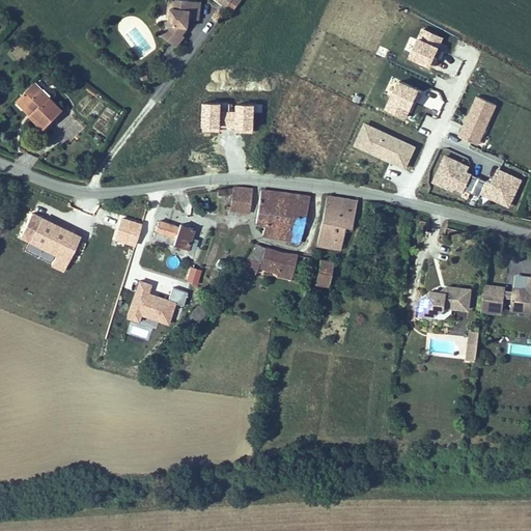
[(223,0),(239,11),(247,0),(223,0)]
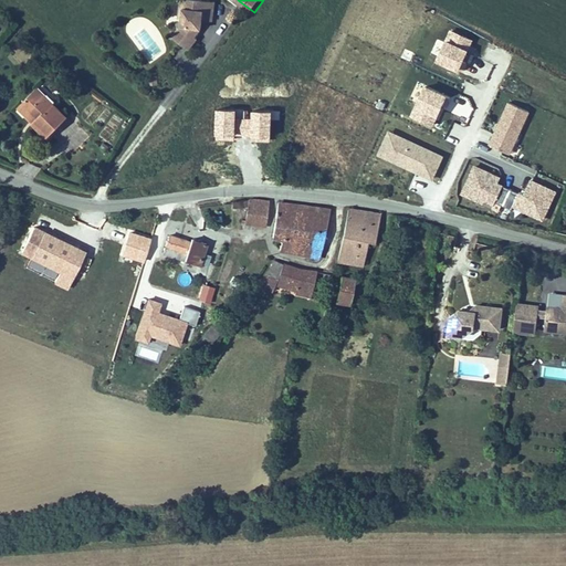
[(195,32),(187,44),(203,56),(212,44),(209,43),(211,41),(208,39),(211,35),(216,34),(216,25),(227,27),(228,7),(203,4),(203,14),(197,14),(196,24),(195,32)]
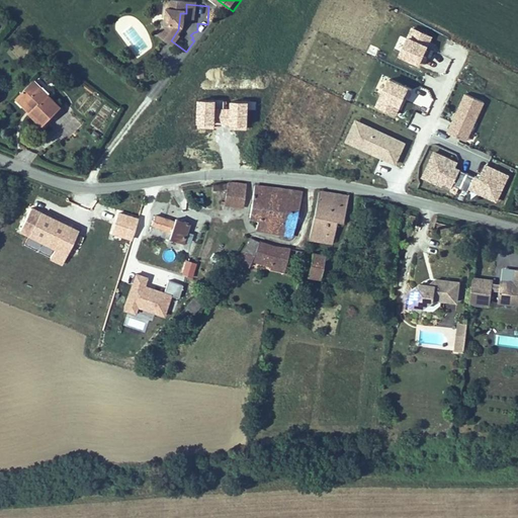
[(186,13),(186,4),(178,4),(176,22),(179,22),(180,13),(186,13)]
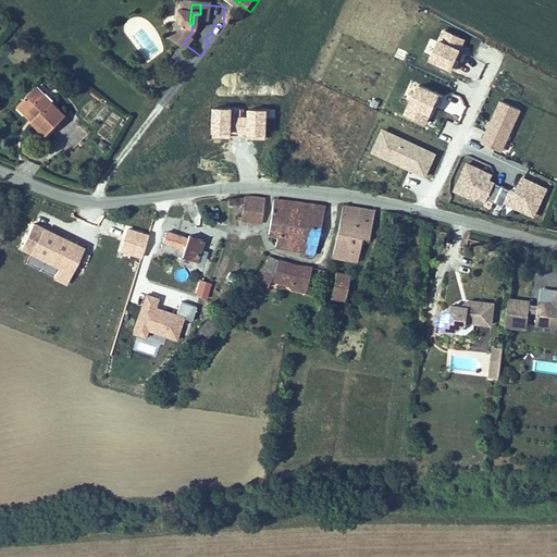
[(0,36),(1,38),(12,23),(0,13),(0,36)]
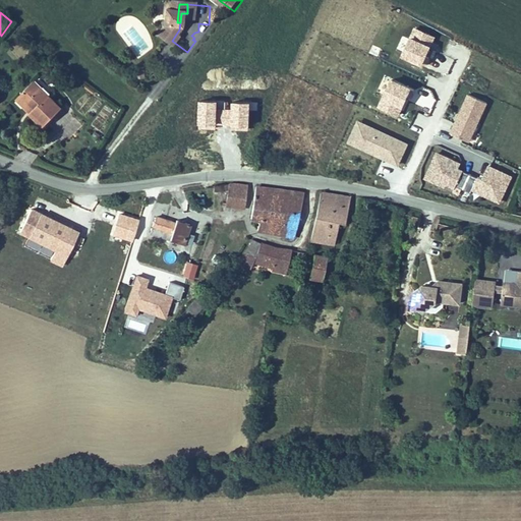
[(133,26),(124,34),(139,54),(149,47),(133,26)]
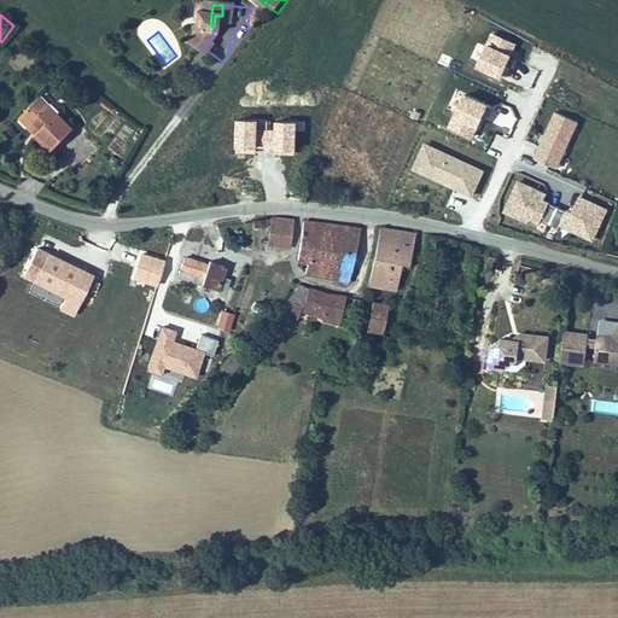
[(505,66),(514,44),(493,34),(478,65),(505,77),(509,69),(505,66)]
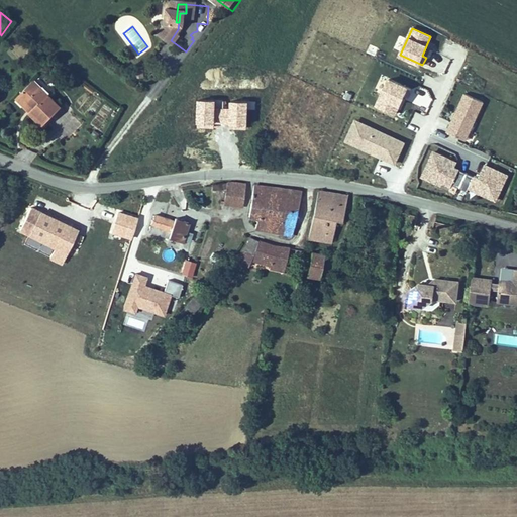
[(411,89),(389,79),(377,105),(395,114),(404,95),(408,97),(411,89)]
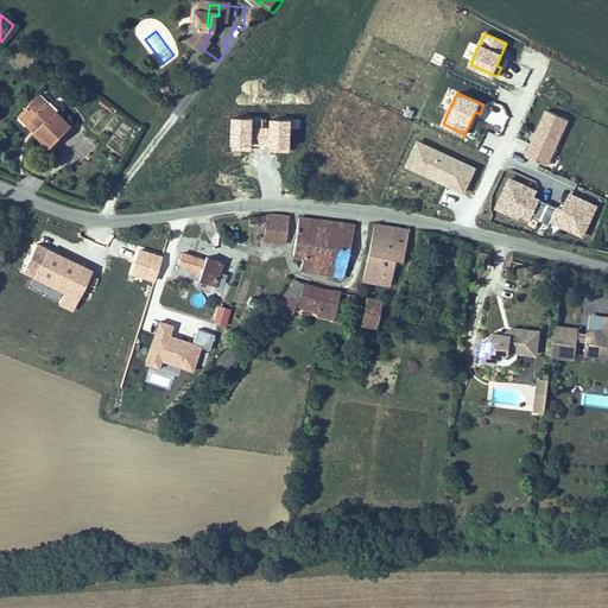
[(92,128),(58,95),(43,112),(57,127),(54,131),(70,149),(92,128)]
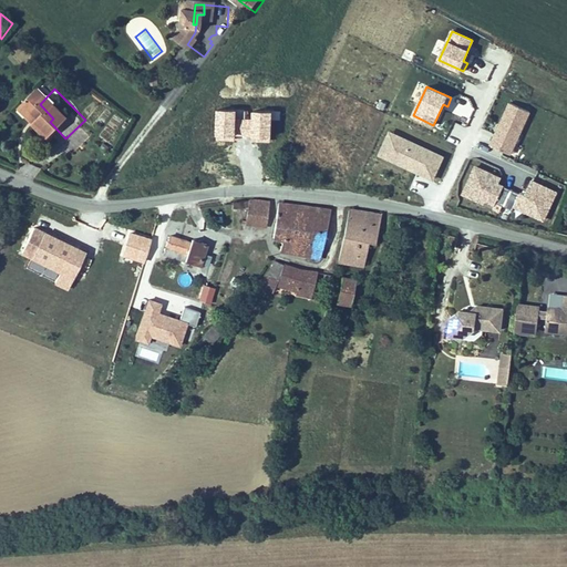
[(529,111),(509,102),(491,145),(504,151),(507,143),(514,145),(529,111)]
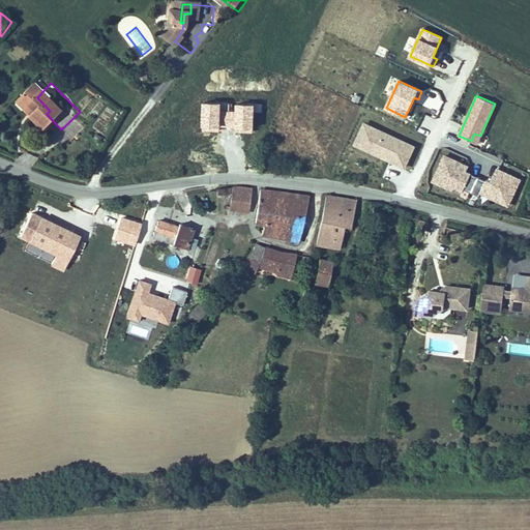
[(50,111),(37,97),(33,100),(47,114),(50,111)]
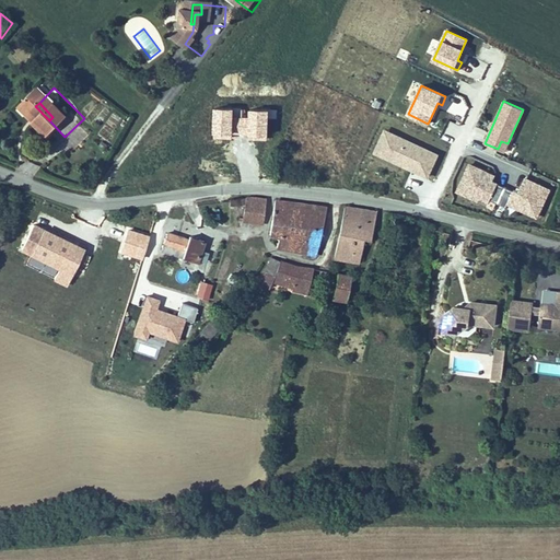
[(428,176),(438,154),(393,133),(383,155),(398,163),(399,160),(403,162),(401,164),(428,176)]
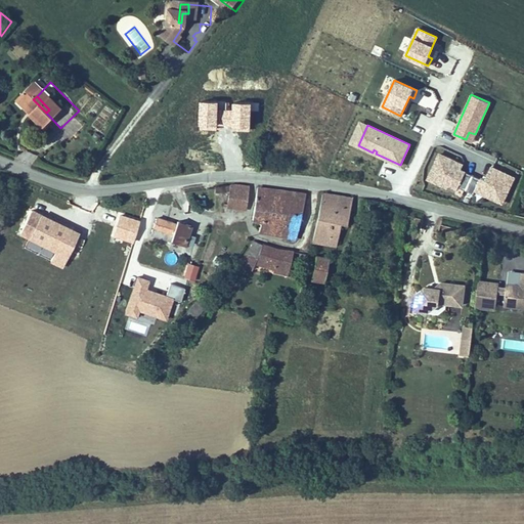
[(503,203),(514,177),(491,167),(485,179),(481,177),(480,178),(465,171),(464,174),(460,172),(463,165),(439,154),(428,178),(440,184),(442,179),(449,182),(448,184),(457,188),(459,186),(474,193),(477,187),(492,195),(491,198),(503,203)]
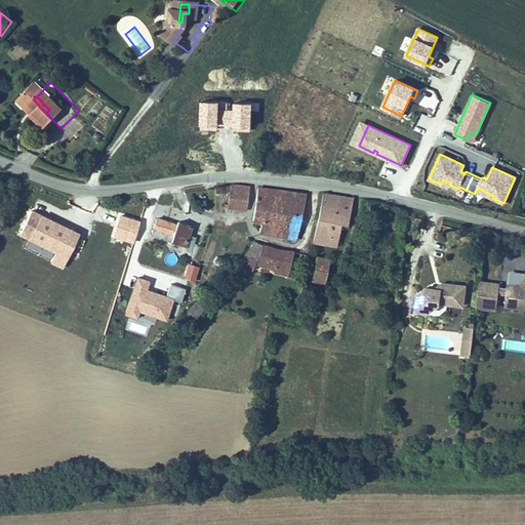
[(248,187),(242,187),(240,208),(246,209),(248,187)]
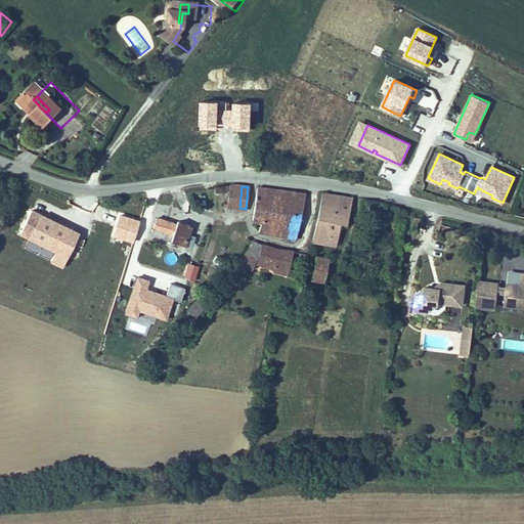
[(257,187),(248,186),(246,209),(255,210),(257,187)]
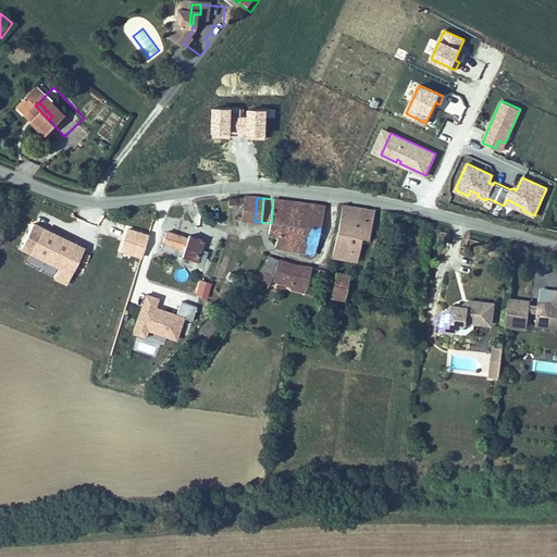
[(325,202),(288,198),(285,229),(293,230),(292,243),(306,246),(320,249),(329,252),(337,203),(325,202)]
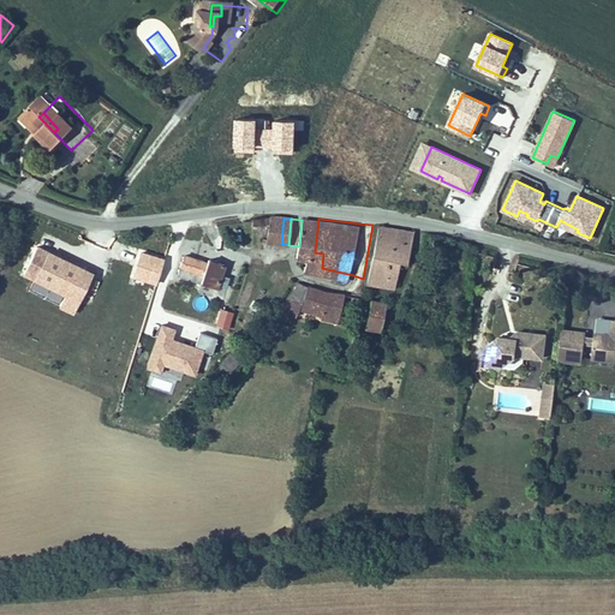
[(410,263),(405,287),(412,288),(416,264),(423,266),(429,233),(390,226),(387,258),(410,263)]
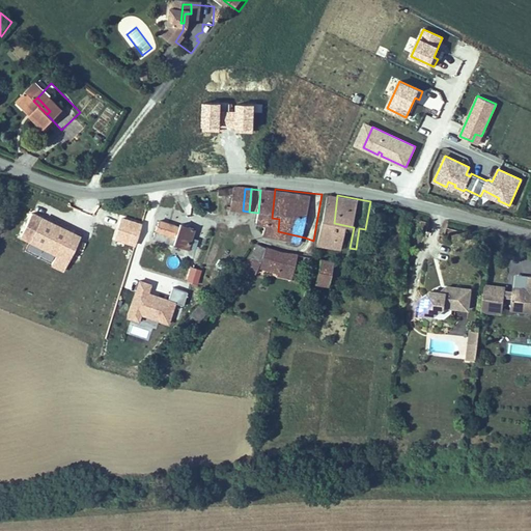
[(80,236),(31,213),(21,236),(56,254),(52,264),(63,270),(80,236)]
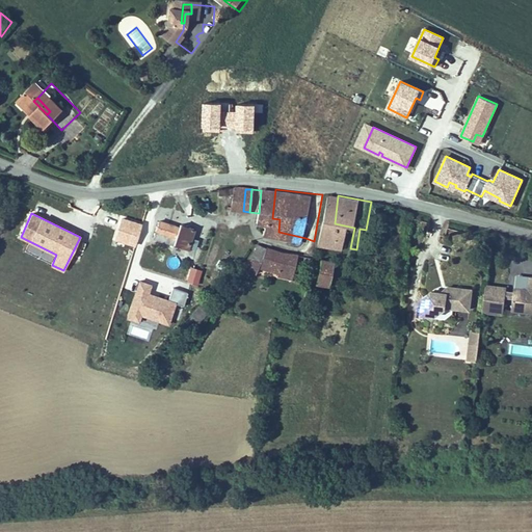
[(141,224),(122,218),(115,239),(135,245),(141,224)]
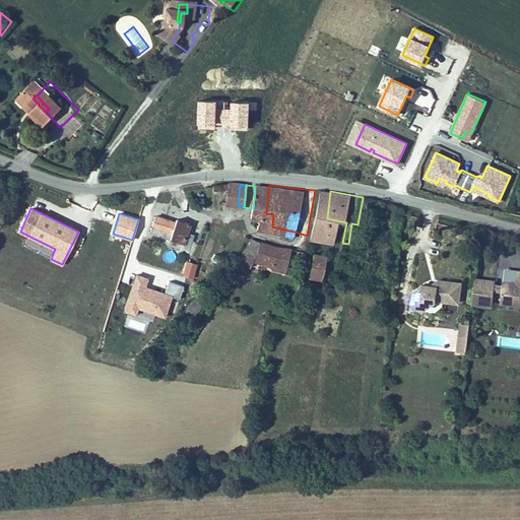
[(175,222),(155,215),(150,233),(183,243),(190,223),(176,219),(175,222)]
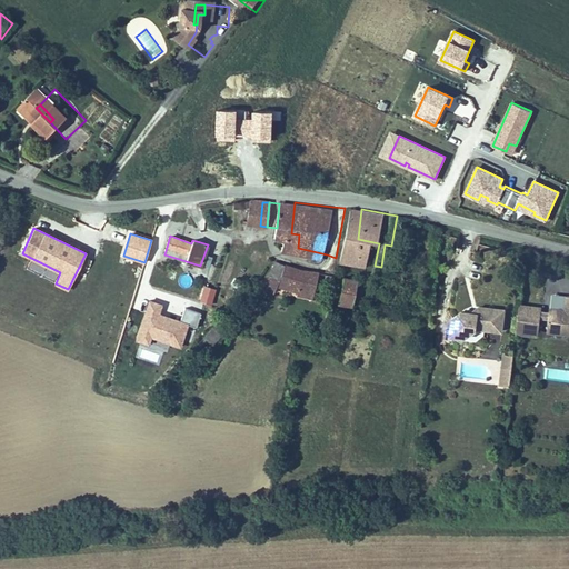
[(375,266),(379,243),(358,239),(357,249),(356,262),(375,266)]
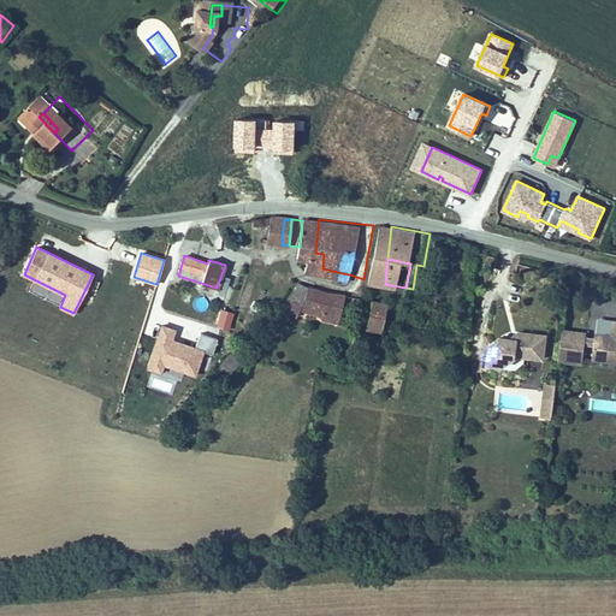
[(323,303),(325,288),(314,285),(311,301),(323,303)]
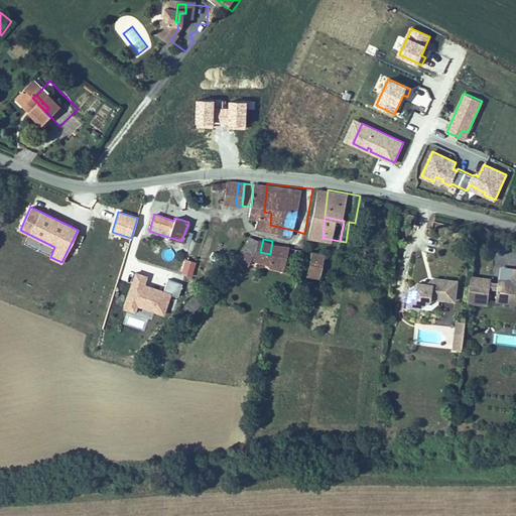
[(302,248),(272,241),(270,254),(260,252),(258,265),(268,267),(269,258),(287,261),(288,258),(300,260),(302,248)]
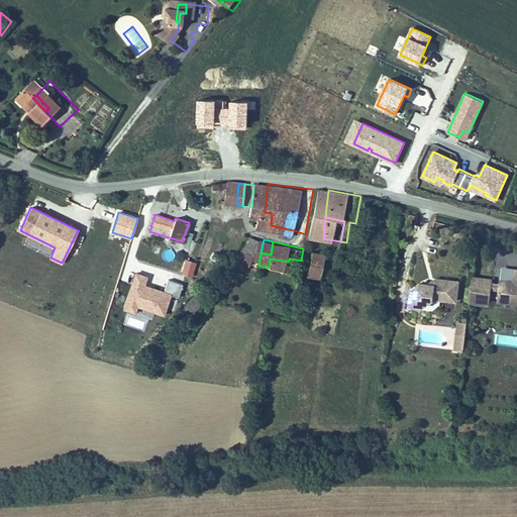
[(310,252),(305,278),(319,281),(324,255),(310,252)]
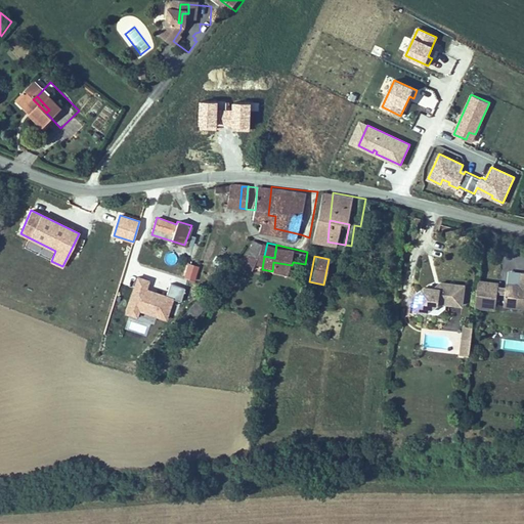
[(305,264),(293,262),(292,265),(292,269),(304,271),(305,264)]
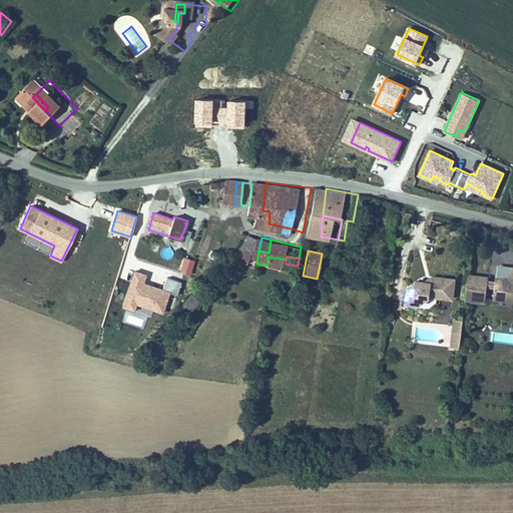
[(193,261),(185,259),(181,272),(189,274),(193,261)]
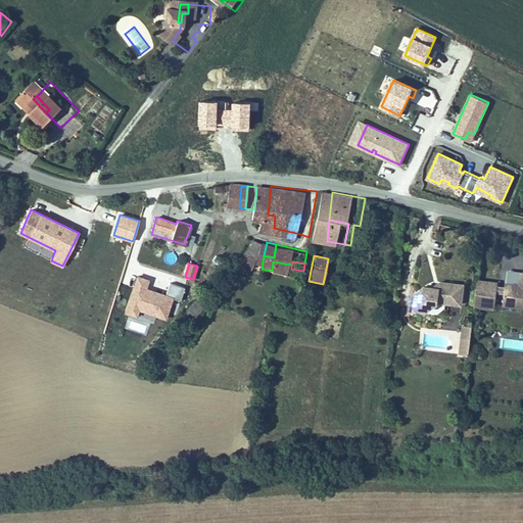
[(148,280),(137,276),(126,312),(136,316),(140,304),(157,311),(156,315),(165,318),(172,298),(180,300),(185,288),(170,283),(165,295),(145,288),(148,280)]
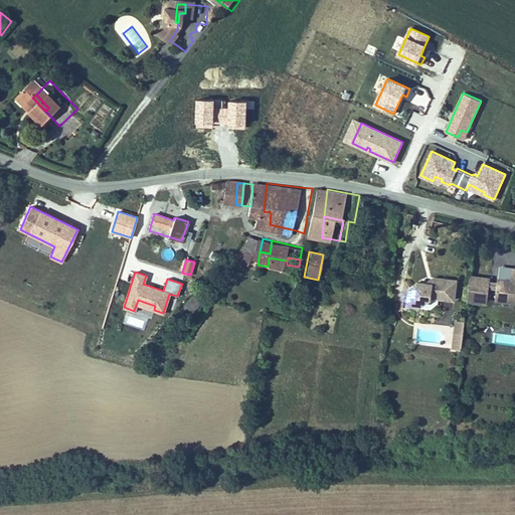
[(512,279),(492,276),(488,301),(508,304),(509,299),(511,288),(514,288),(514,281),(512,281),(512,279)]
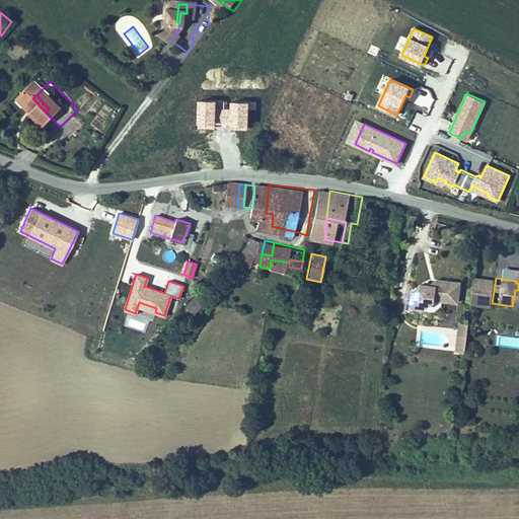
[(479,286),(456,282),(455,288),(443,286),(433,293),(432,302),(439,304),(445,311),(453,312),(454,302),(476,306),(479,286)]
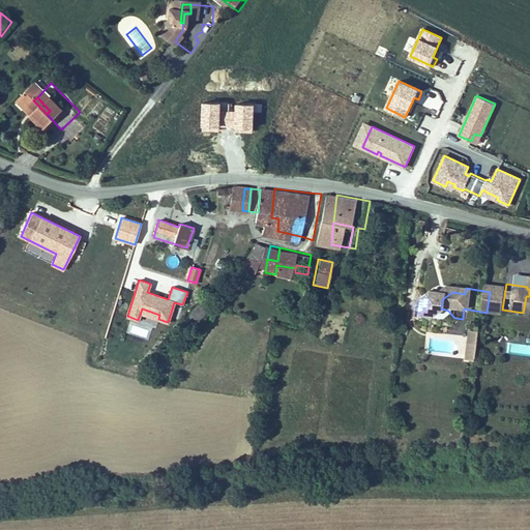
[(448,311),(441,308),(440,316),(454,318),(448,311)]
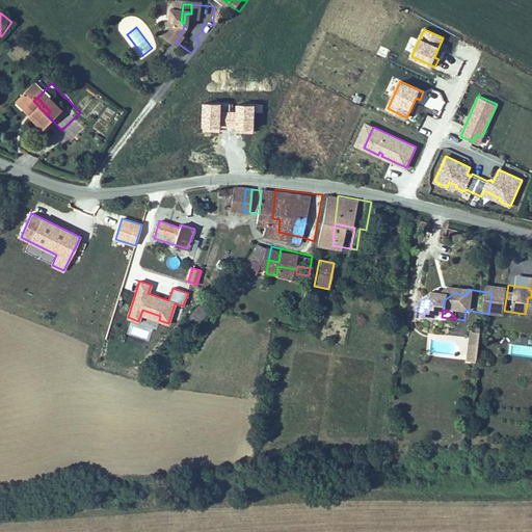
[(468,363),(478,363),(479,331),(469,331),(468,363)]
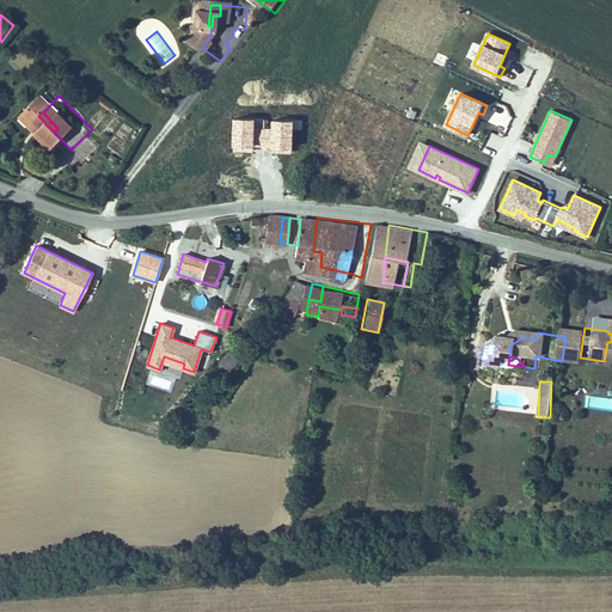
[(564,398),(561,420),(570,421),(574,401),(564,398)]
